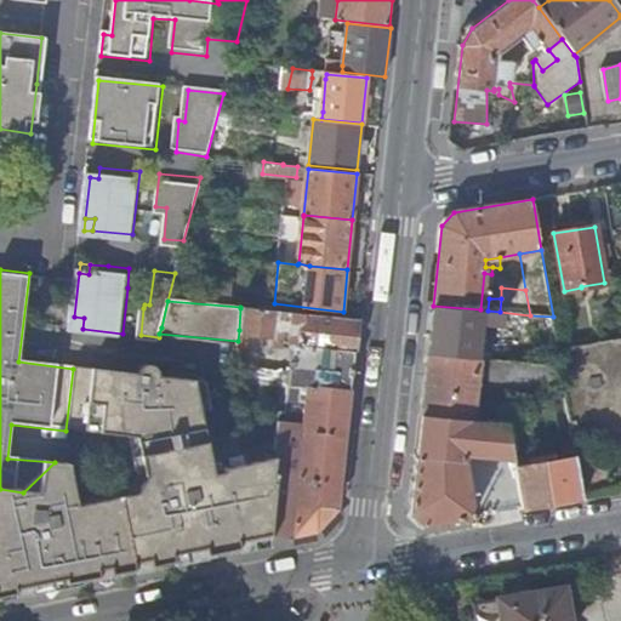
[(433,306),(427,353),(477,358),(480,322),(499,323),(500,312),(488,311),(480,309),(433,306)]
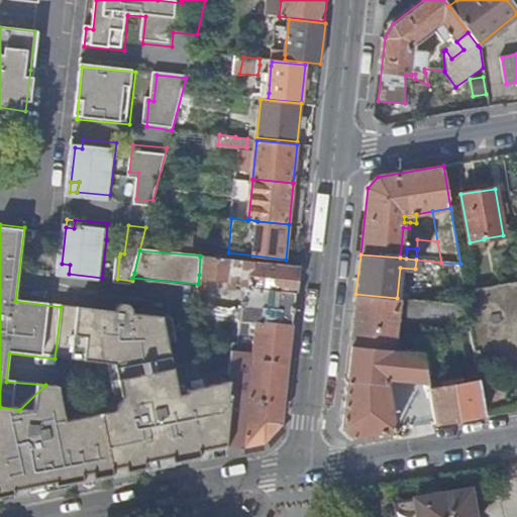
[(243,288),(240,320),(240,321),(257,322),(292,325),(299,268),(200,256),(199,275),(223,277),(228,278),(227,287),(243,288)]
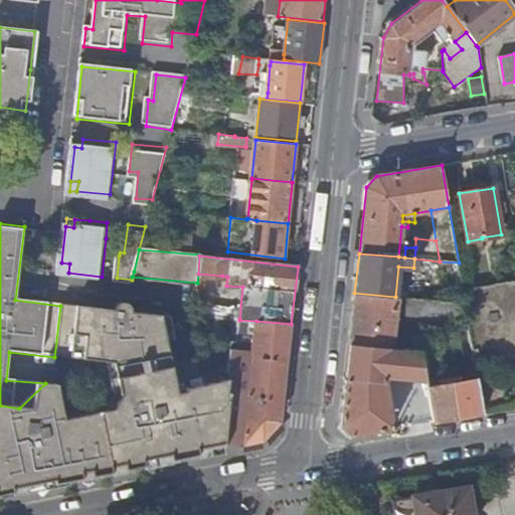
[(60,273),(68,273),(69,264),(61,263),(60,273)]
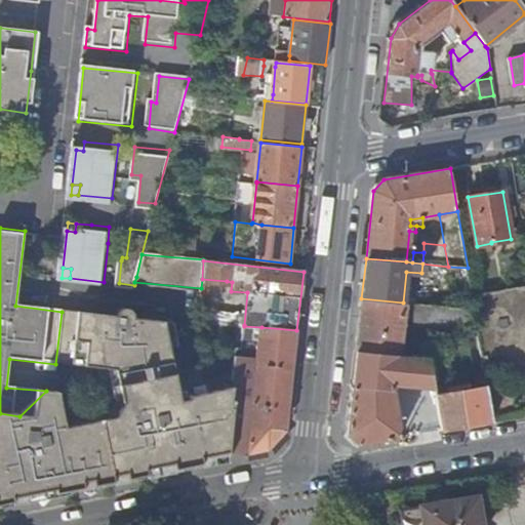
[(231,296),(231,291),(232,282),(227,281),(226,291),(217,291),(216,296),(231,296)]
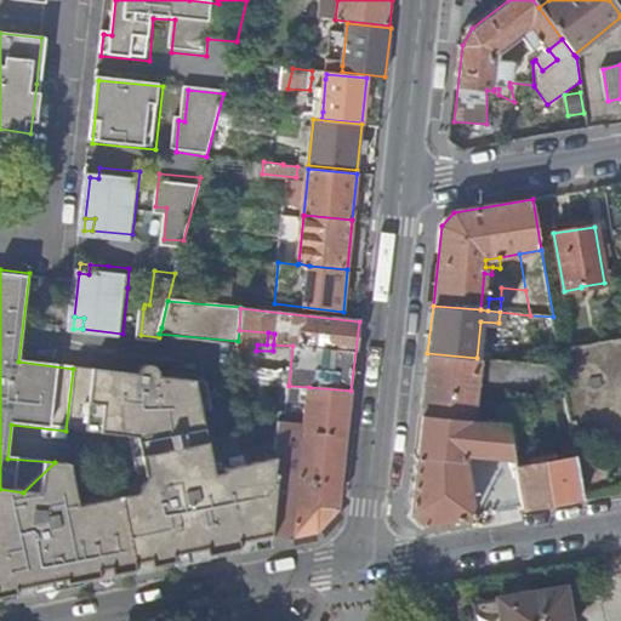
[(427,353),(421,414),(472,419),(478,372),(483,374),(484,368),(478,366),(479,358),(477,358),(427,353)]
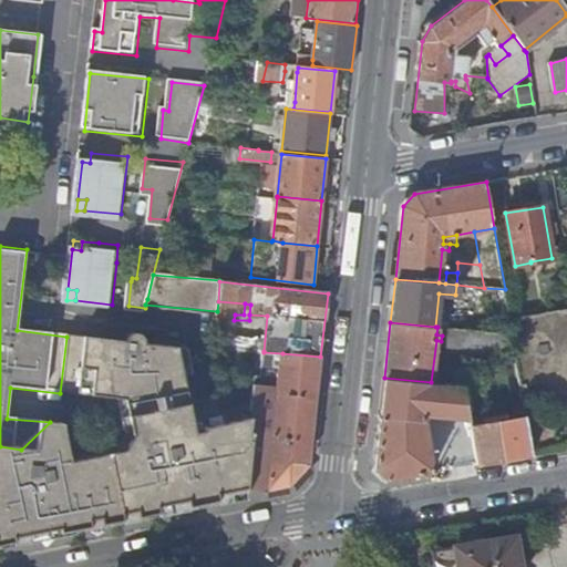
[(449,348),(498,353),(513,341),(512,334),(451,328),(449,348)]
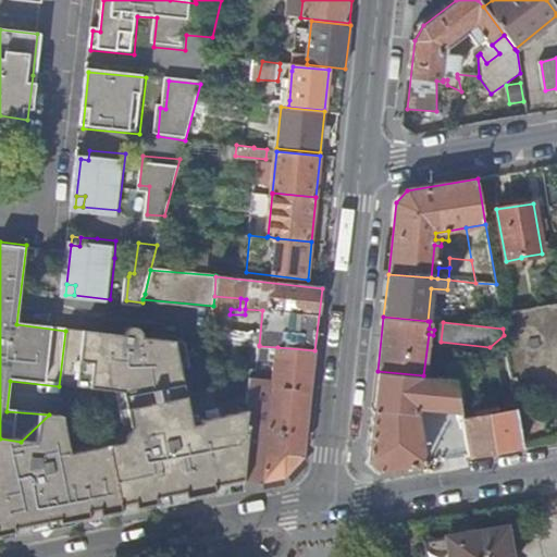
[(244,482),(243,482),(244,474),(248,425),(248,424),(248,423),(247,423),(249,401),(248,400),(248,398),(220,403),(218,387),(187,393),(183,366),(192,363),(187,339),(146,336),(146,334),(146,333),(146,332),(145,332),(145,331),(144,330),(144,329),(143,329),(143,327),(141,326),(140,326),(139,325),(138,325),(137,325),(136,325),(135,324),(134,324),(133,324),(132,325),(131,325),(130,326),(128,326),(127,327),(126,329),(125,330),(125,331),(125,332),(124,333),(124,334),(65,331),(59,386),(102,392),(112,446),(65,456),(58,416),(49,415),(21,442),(0,438),(0,534),(86,515),(143,505),(172,498),(196,494),(235,485),(244,484),(244,482)]
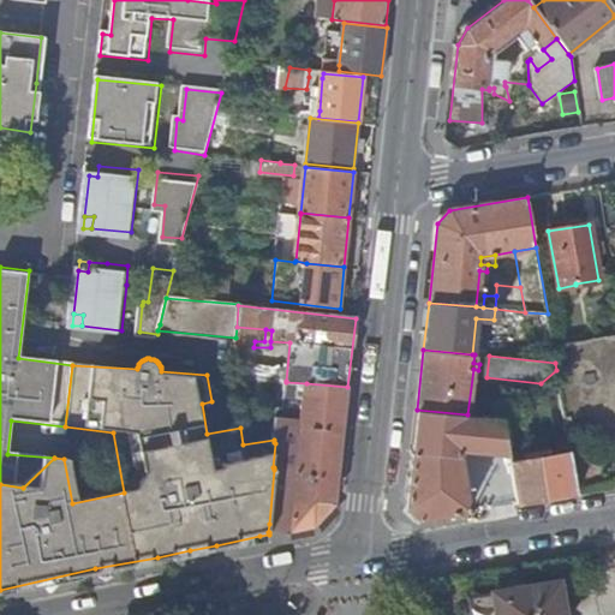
[(597,383),(596,372),(585,374),(587,384),(597,383)]
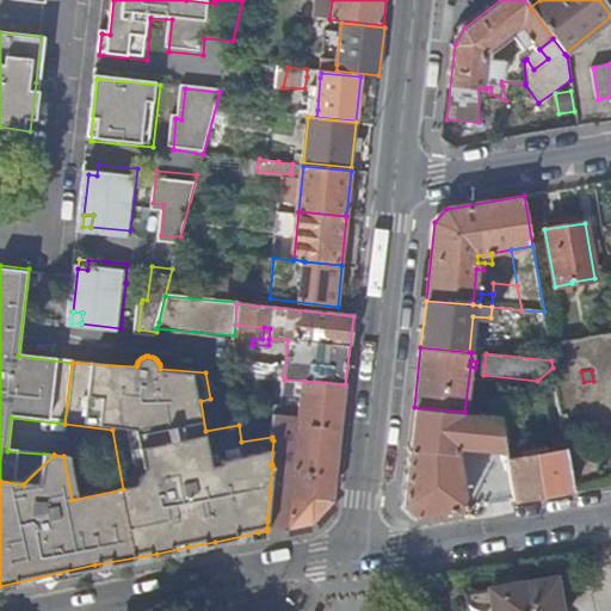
[(289,523),(289,526),(313,522),(333,499),(345,386),(304,381),(301,406),(295,469),(289,523)]
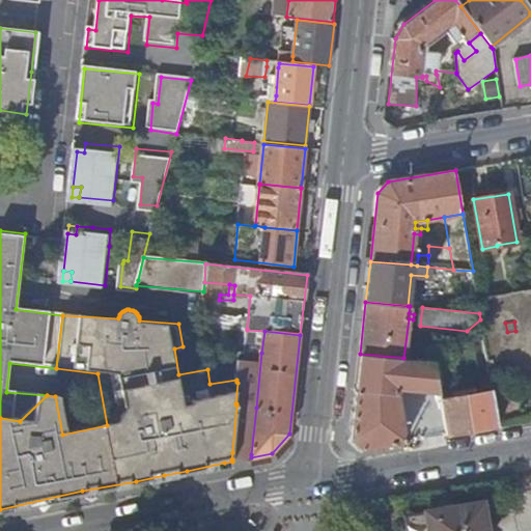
[(479,357),(486,356),(482,332),(475,333),(479,357)]
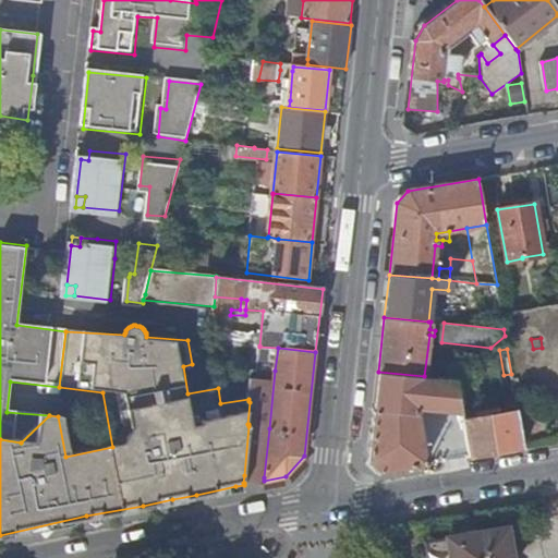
[(249,426),(269,428),(275,371),(257,370),(252,368),(249,399),(249,401),(250,402),(251,402),(249,424),(249,425),(249,426)]
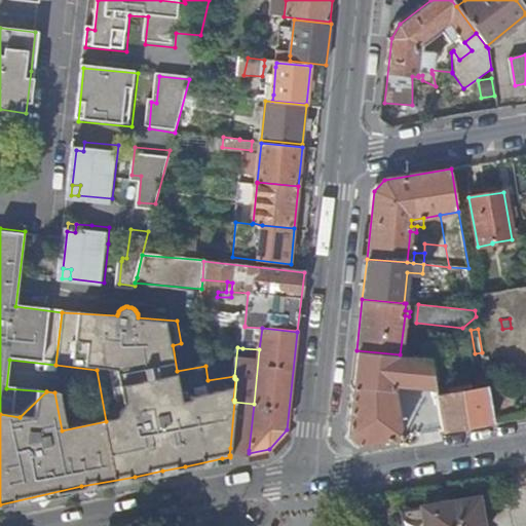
[(357,350),(352,387),(395,389),(396,378),(435,381),(430,358),(400,354),(357,350)]
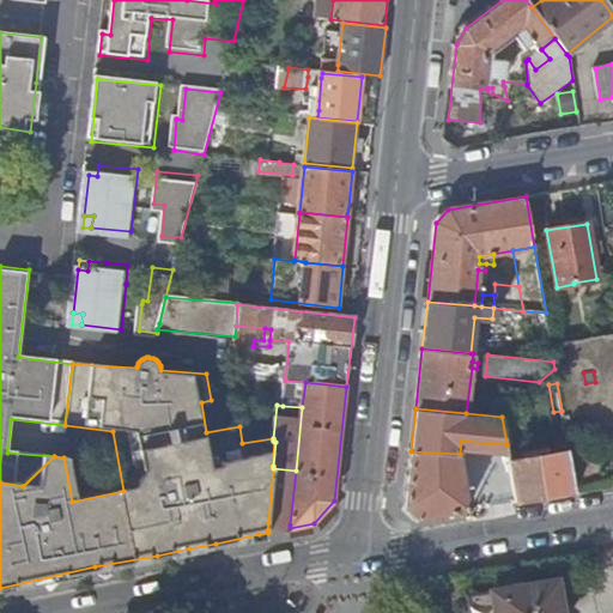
[(605,447),(612,444),(612,429),(602,431),(605,447)]
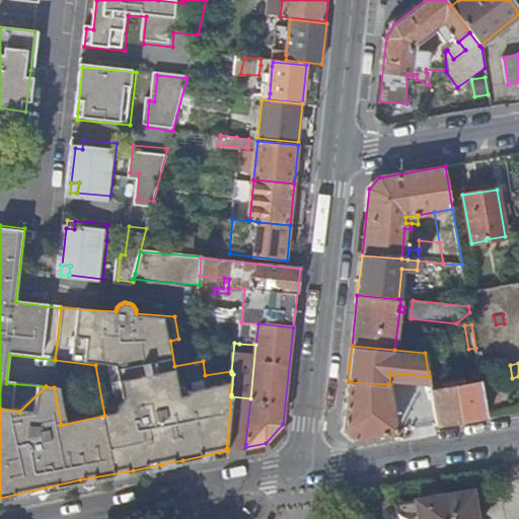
[(437,425),(488,417),(480,376),(474,377),(475,383),(453,386),(446,387),(431,390),(437,425)]
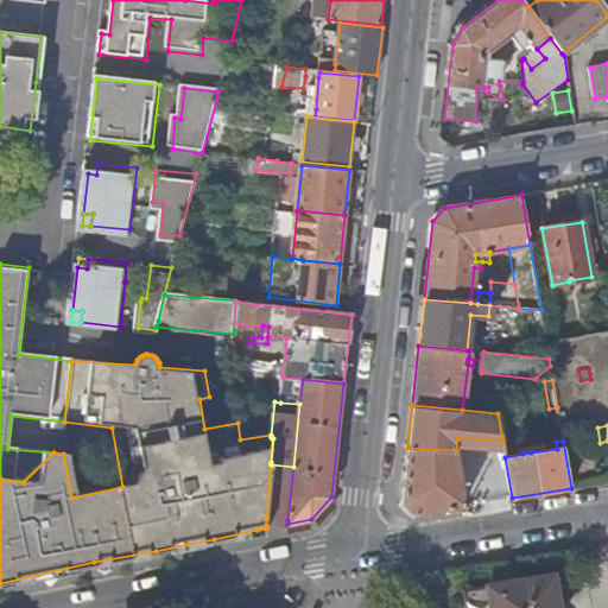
[(456,450),(407,448),(401,501),(415,514),(464,506),(456,450)]
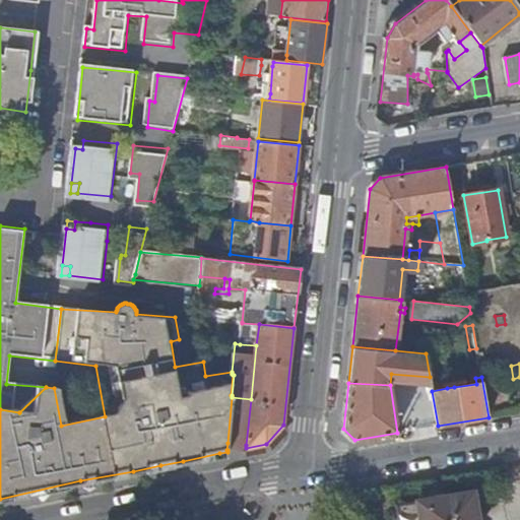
[(228,443),(226,450),(228,450),(246,445),(251,399),(232,397),(228,443)]
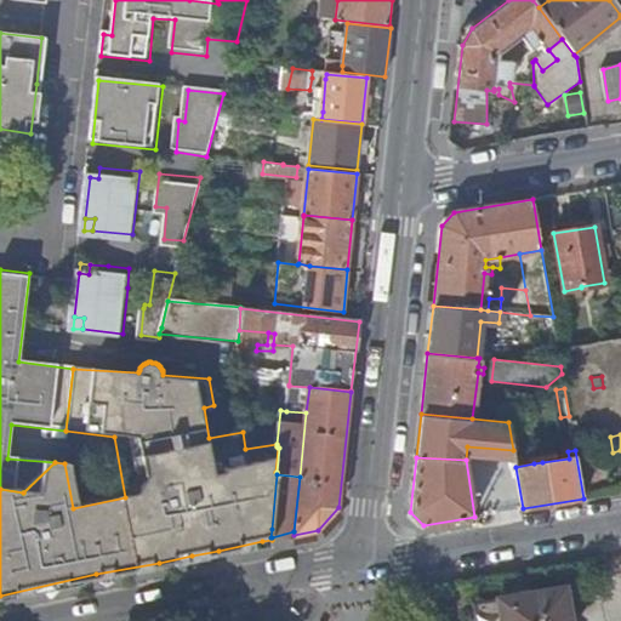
[(570,620),(565,588),(473,604),(476,620),(570,620)]
